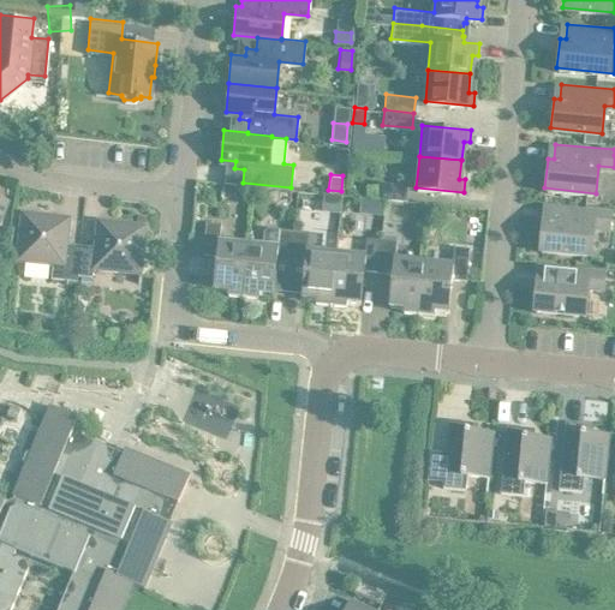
[(375,196),(405,198),(406,183),(377,179),(375,196)]
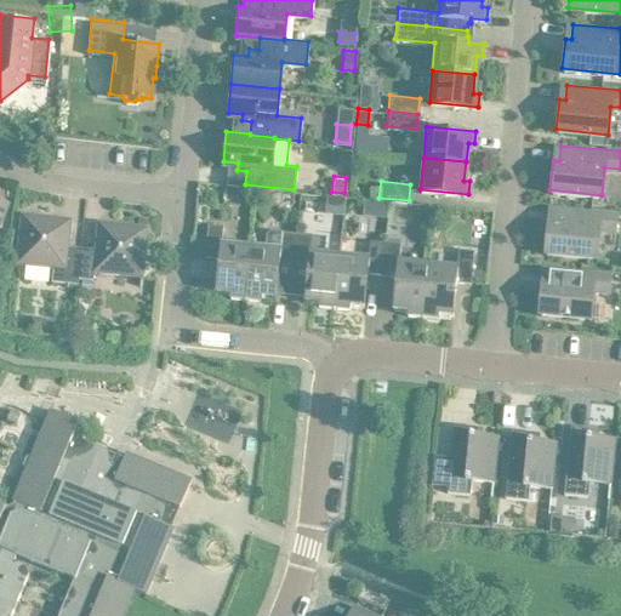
[(547,221),(543,250),(596,256),(599,228),(614,229),(615,212),(554,206),(553,221),(547,221)]
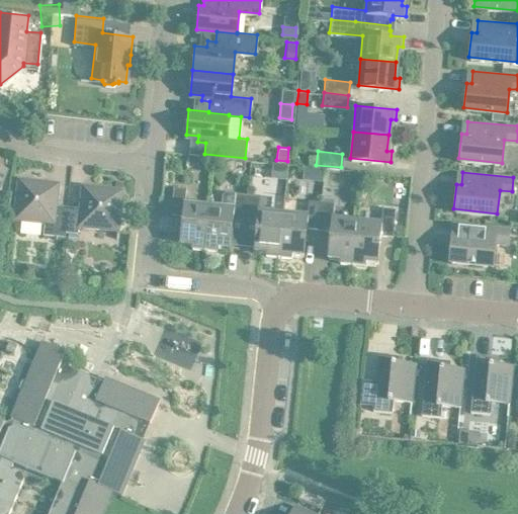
[(65,229),(67,204),(56,202),(58,181),(17,177),(13,217),(44,220),(41,232),(65,235),(65,230),(65,229)]
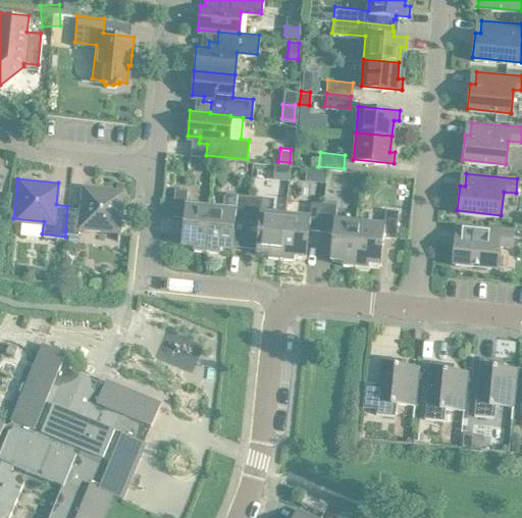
[(80,207),(67,206),(65,230),(65,231),(77,232),(79,225),(118,229),(122,189),(82,185),(80,207)]
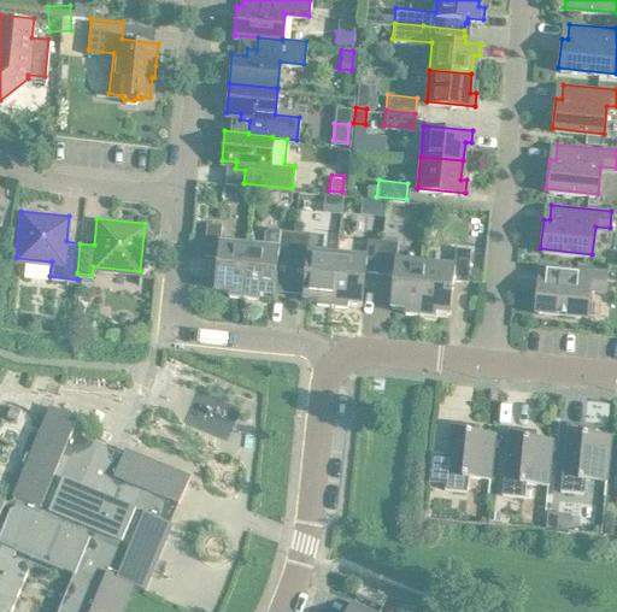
[(242,294),(248,242),(219,239),(221,221),(205,219),(203,252),(217,254),(213,287),(228,288),(228,293),(242,294)]
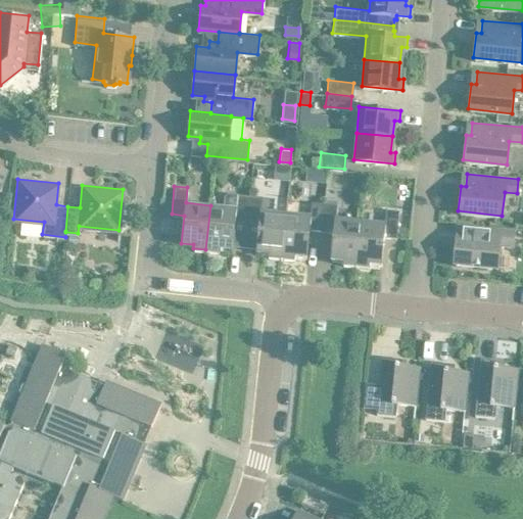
[(246,222),(249,194),(227,191),(223,194),(222,206),(210,205),(205,249),(219,250),(219,247),(231,248),(234,220),(246,222)]
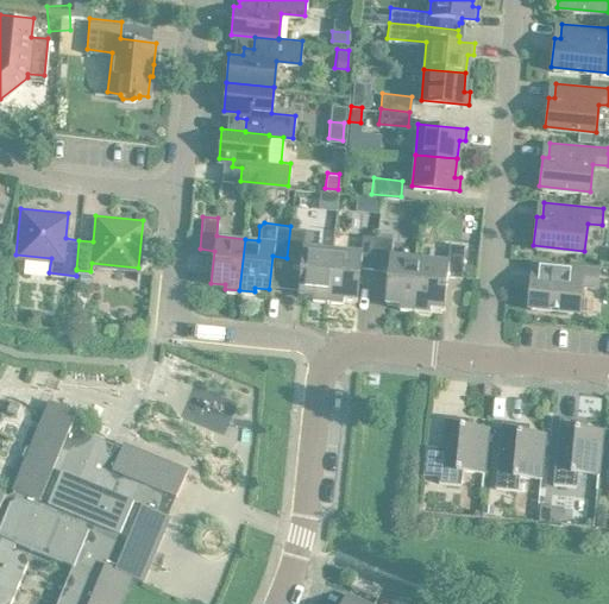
[(326,299),(332,247),(316,246),(319,228),(290,226),(287,258),(301,259),(297,291),(312,294),(312,297),(326,299)]
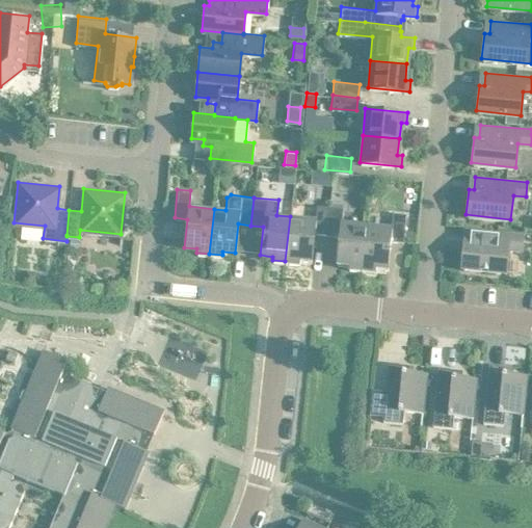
[(326,233),(329,205),(316,204),(315,219),(290,216),(285,261),(298,263),(298,259),(311,260),(314,232),(326,233)]
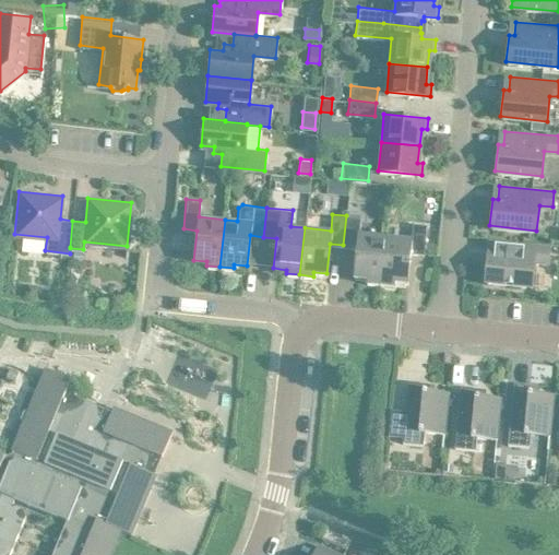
[(346,215),(343,245),(356,246),(353,276),(366,278),(366,281),(379,283),(384,235),(358,233),(359,216),(346,215)]
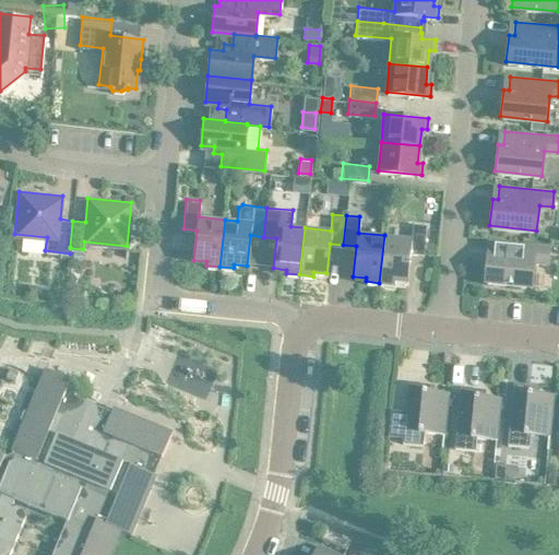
[(384,235),(379,283),(393,284),(393,281),(406,282),(409,251),(423,252),(426,223),(412,222),(411,238),(384,235)]
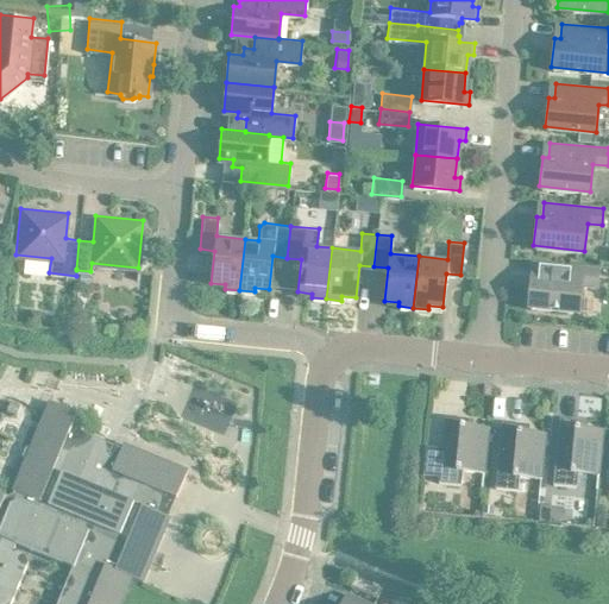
[(531,276),(527,306),(578,310),(582,283),(596,284),(597,268),(538,262),(537,276),(531,276)]
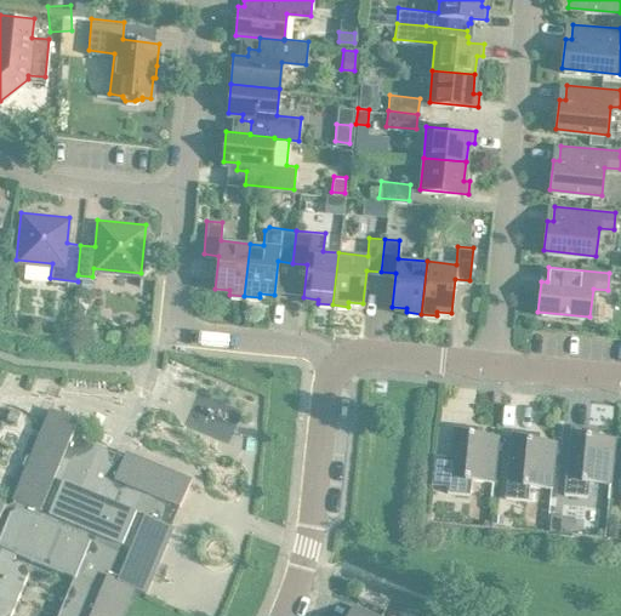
[(81,275),(80,286),(91,287),(92,277),(81,275)]
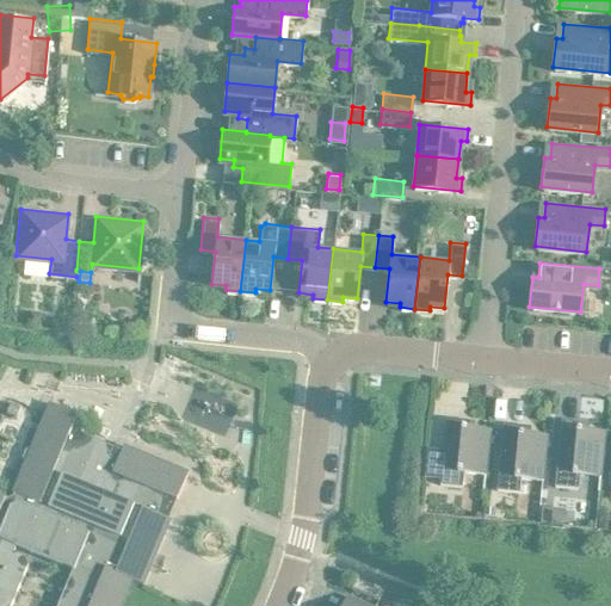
[(0,535),(17,543),(72,566),(63,585),(116,605),(118,605),(131,576),(142,581),(170,515),(167,514),(174,496),(176,496),(187,469),(123,441),(119,451),(109,446),(107,443),(81,432),(78,433),(68,430),(76,410),(49,400),(10,492),(7,493),(4,492),(0,499),(0,520),(2,521),(0,525),(0,535)]
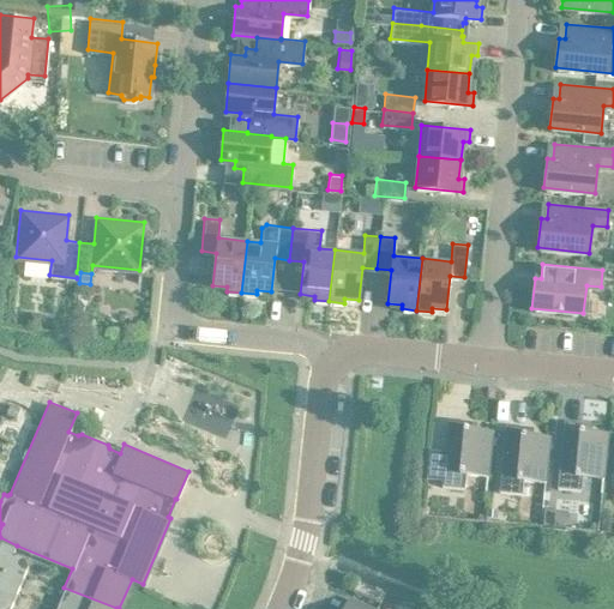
[(487,474),(492,428),(464,424),(465,418),(447,416),(441,483),(464,486),(465,471),(487,474)]
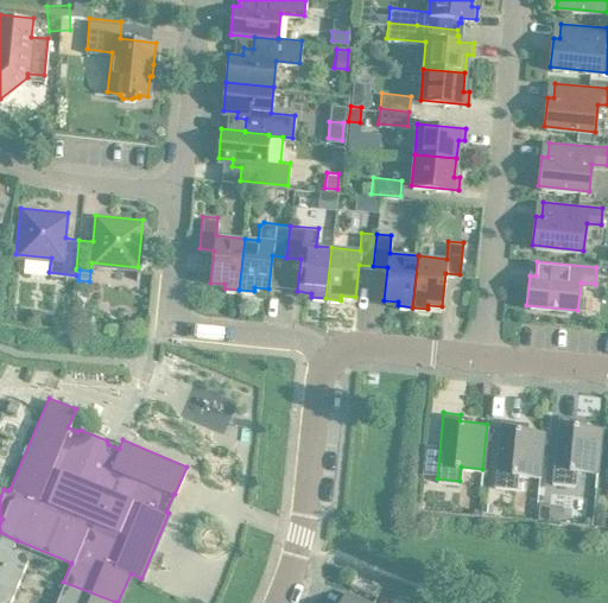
[(575,416),(558,414),(551,481),(574,483),(575,469),(596,470),(601,425),(575,423),(575,416)]
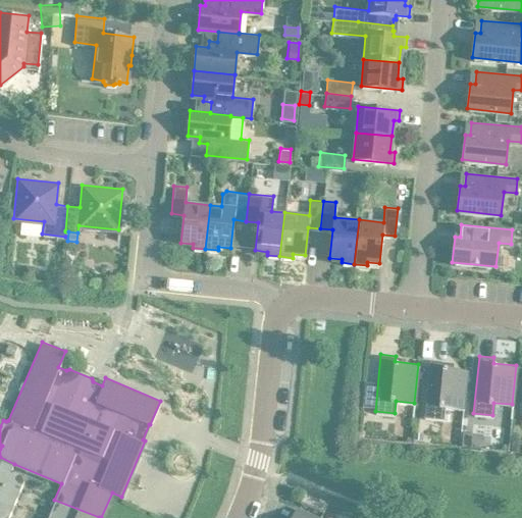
[(463,408),(466,368),(444,366),(445,361),(429,359),(423,416),(444,418),(445,406),(463,408)]
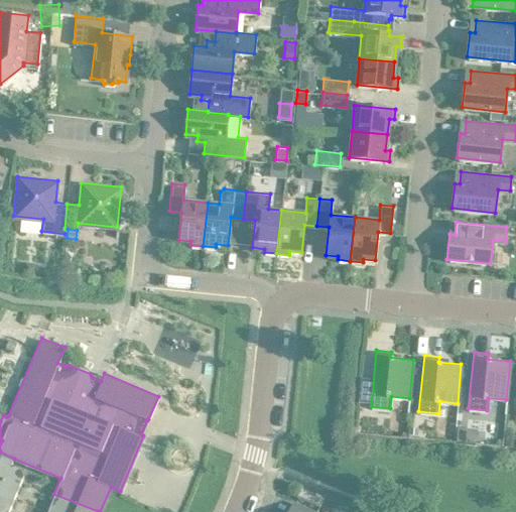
[(408,424),(407,432),(417,433),(418,425),(408,424)]
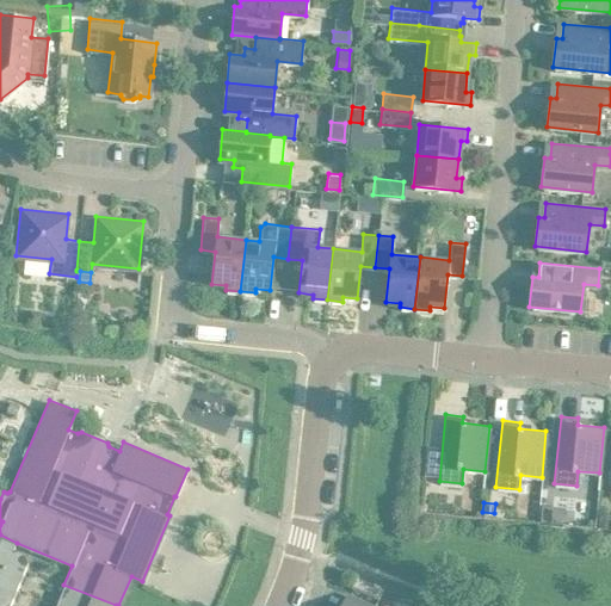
[(541,504),(539,520),(551,521),(553,505),(541,504)]
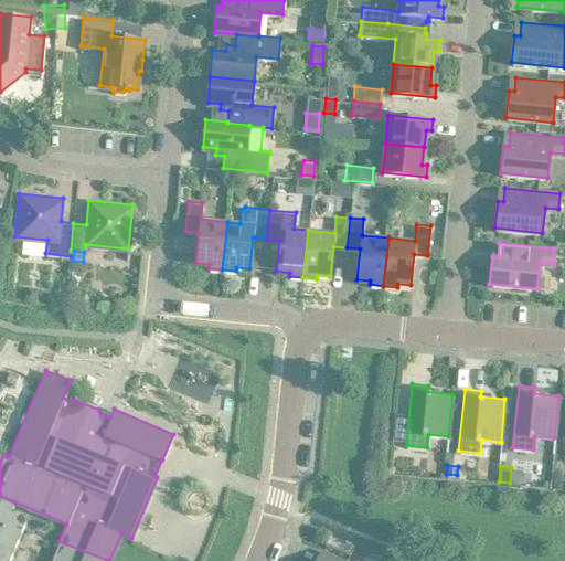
[(564,477),(552,477),(551,486),(564,487),(564,477)]
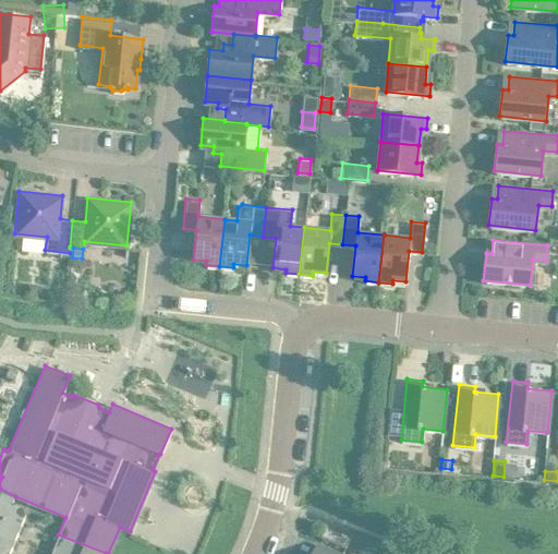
[(0,489),(0,553),(9,553),(27,510),(26,506),(13,501),(15,496),(0,489)]
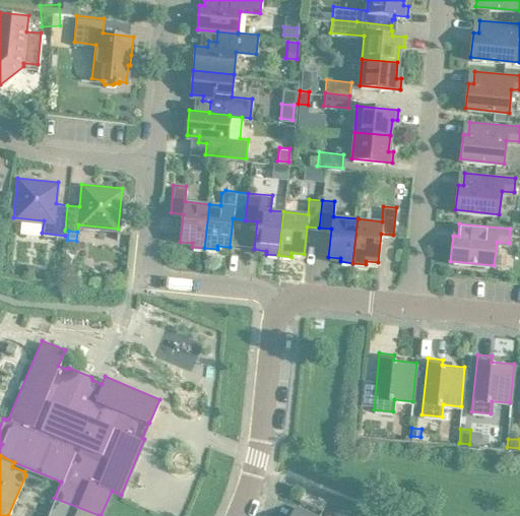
[(322,508),(326,498),(303,488),(299,498),(322,508)]
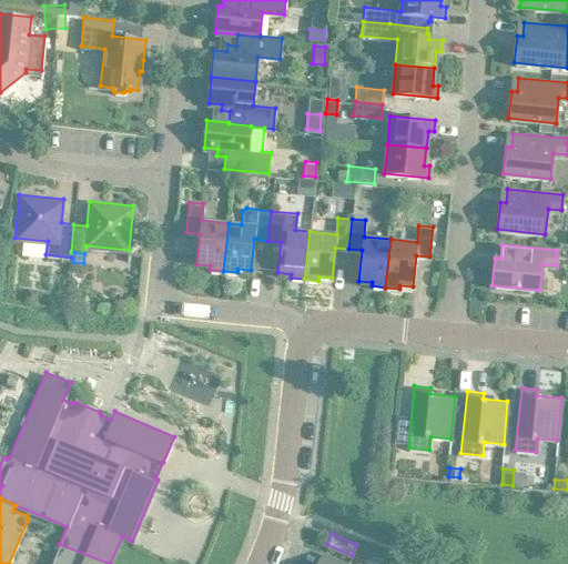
[(108,563),(59,544),(50,563),(108,563)]
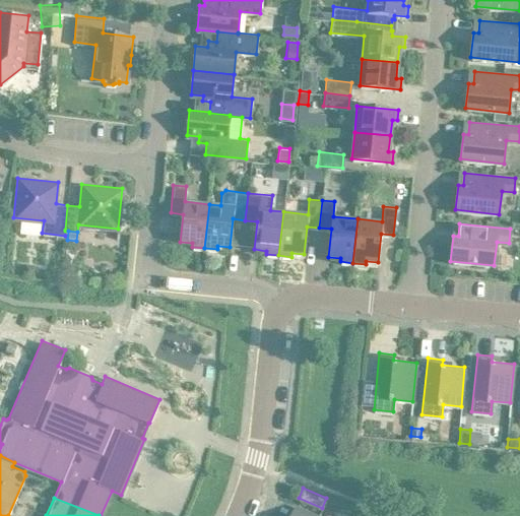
[(320,515),(295,506),(290,515),(320,515)]
